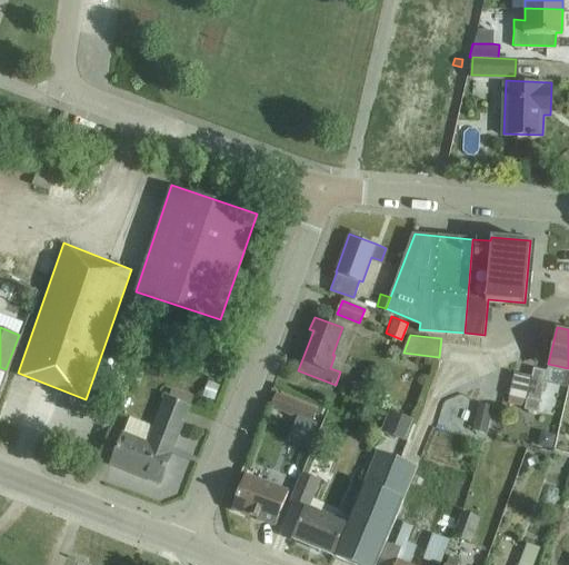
[(548,368),(535,365),(532,374),(527,396),(525,406),(538,409),(548,368)]
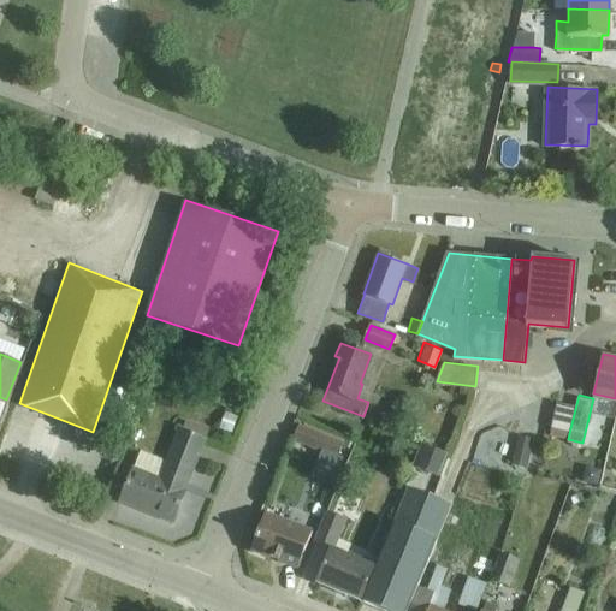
[(551,425),(570,428),(576,404),(557,399),(551,425)]
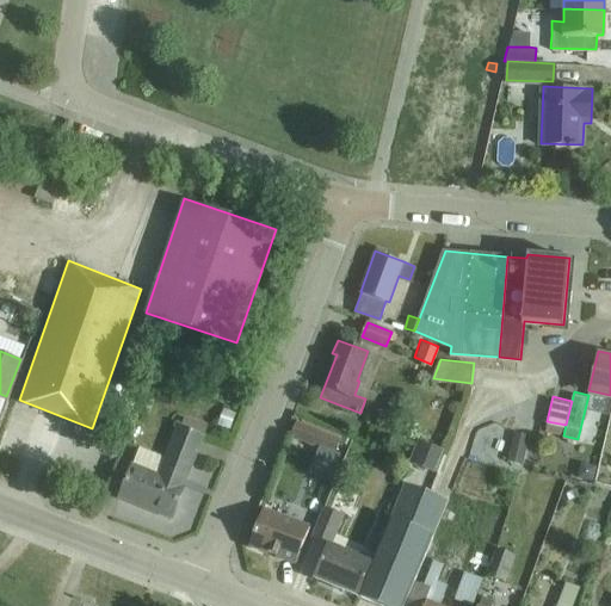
[(223,410),(218,424),(229,427),(234,414),(223,410)]
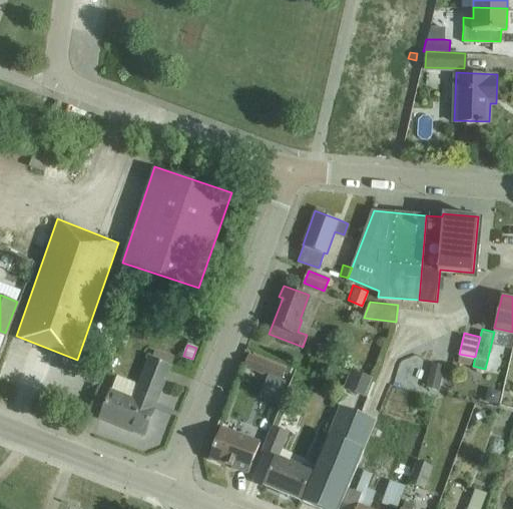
[(243,365),(281,379),(286,366),(248,351),(243,365)]
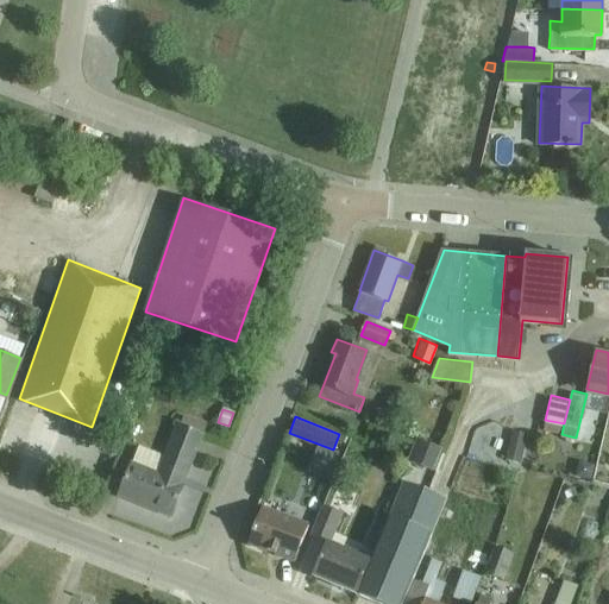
[(131,460),(118,494),(171,515),(203,433),(177,422),(158,471),(131,460)]
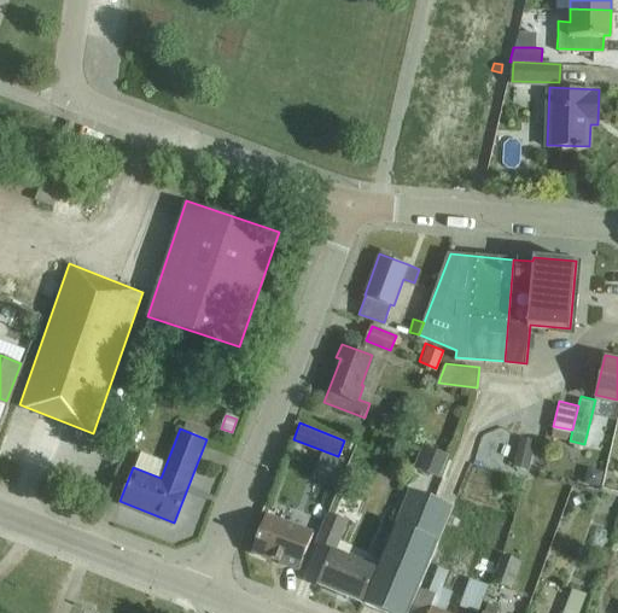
[(519,436),(513,465),(528,468),(535,439),(519,436)]
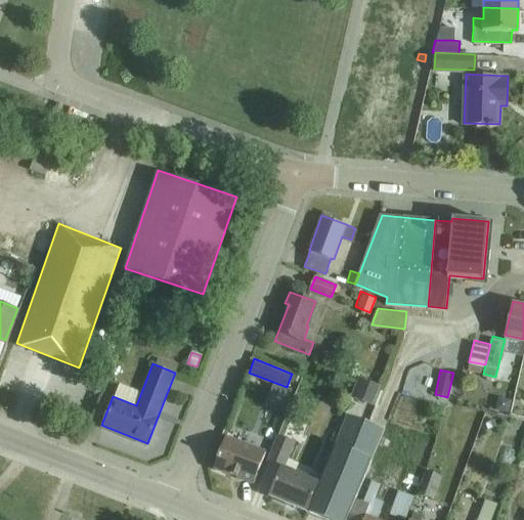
[(354,395),(372,402),(380,385),(361,378),(354,395)]
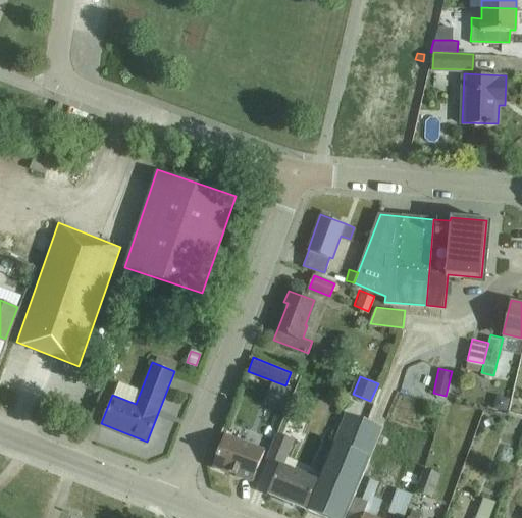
[(346,411),(319,475),(306,508),(329,517),(344,517),(348,510),(354,496),(382,426),(346,411)]
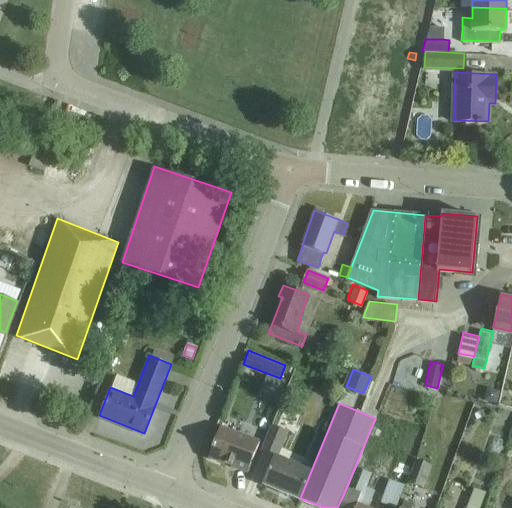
[(482,408),(473,411),(476,418),(485,414),(482,408)]
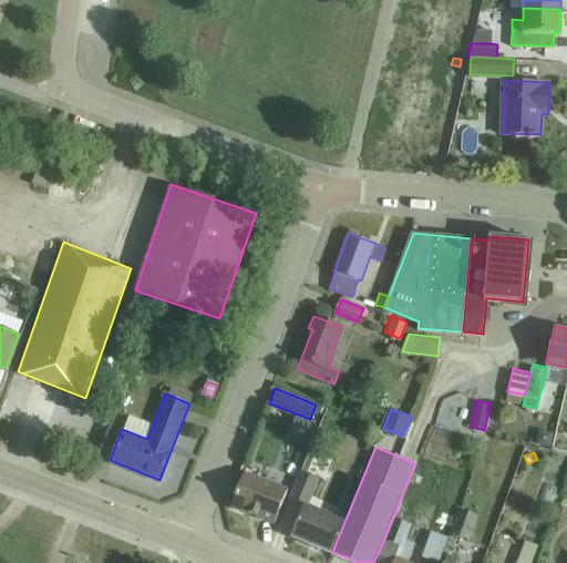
[(319,478),(301,470),(290,498),(302,502),(303,499),(309,501),(319,478)]
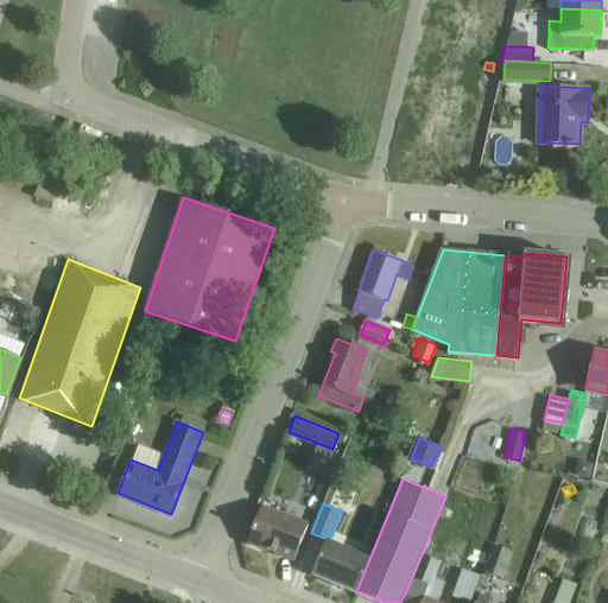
[(309,524),(263,506),(248,540),(295,559),(309,524)]
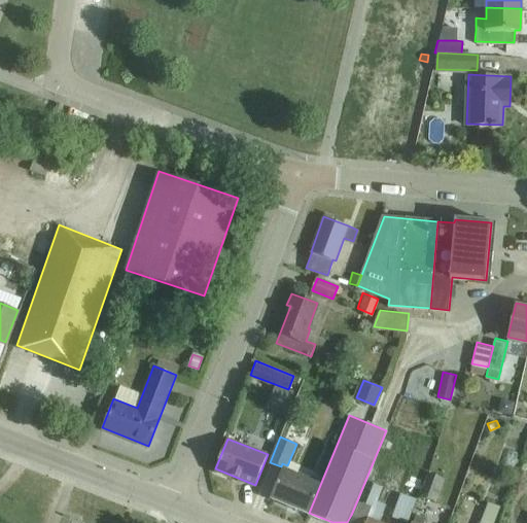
[(309,513),(322,480),(299,471),(297,475),(284,469),(272,498),(309,513)]
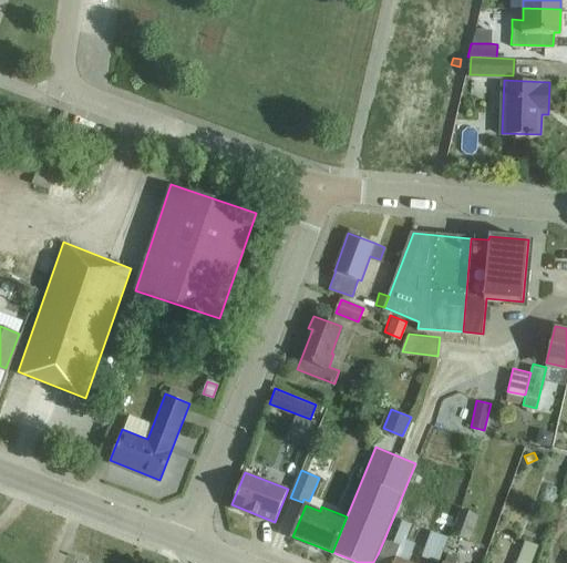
[(461,508),(452,532),(468,539),(477,513),(461,508)]
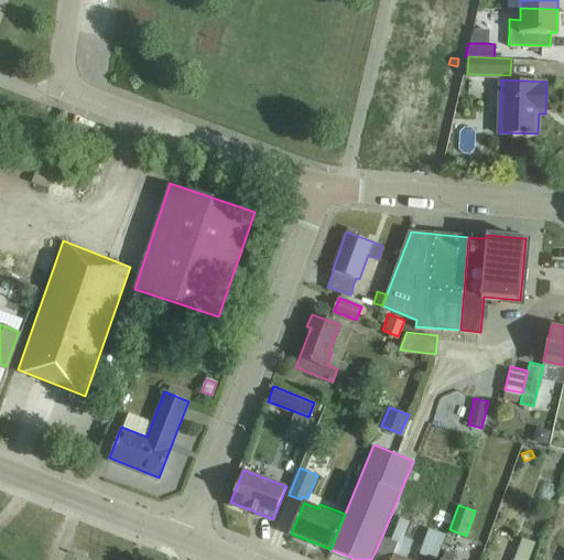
[(379,552),(376,559),(414,559),(407,557),(413,540),(402,537),(409,519),(401,516),(391,539),(382,536),(376,551),(379,552)]
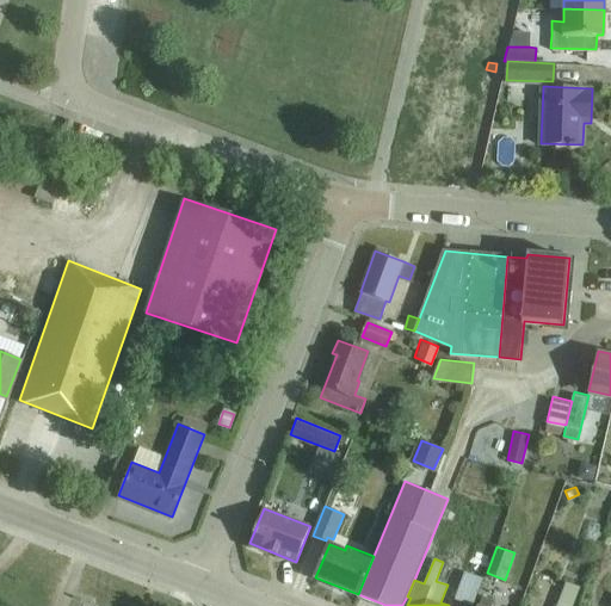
[(456,595),(473,601),(482,575),(464,569),(456,595)]
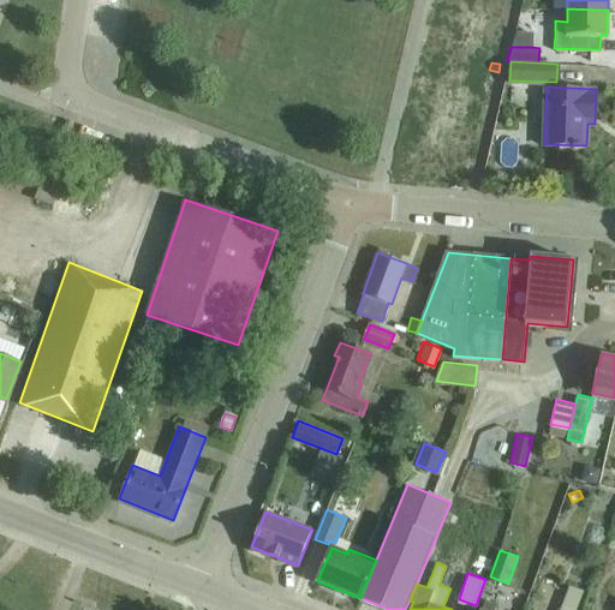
[(559,609),(574,609),(583,587),(568,584),(559,609)]
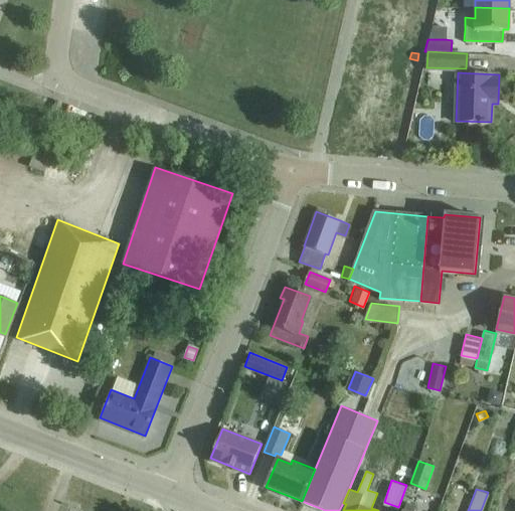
[(406,501),(402,510),(413,510),(416,505),(406,501)]
